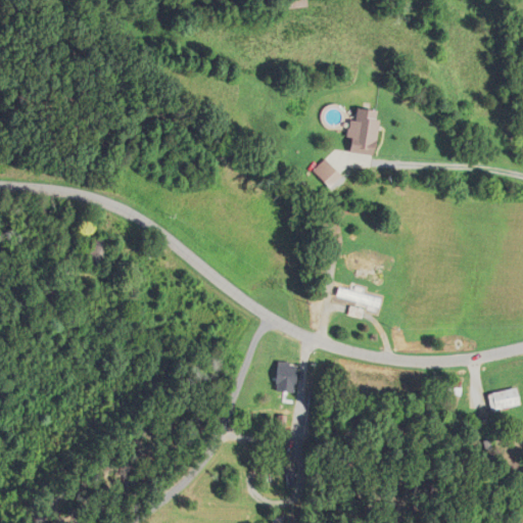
[(350,139),(348,153),(375,156),(381,112),(351,108),(347,139),(350,139)]
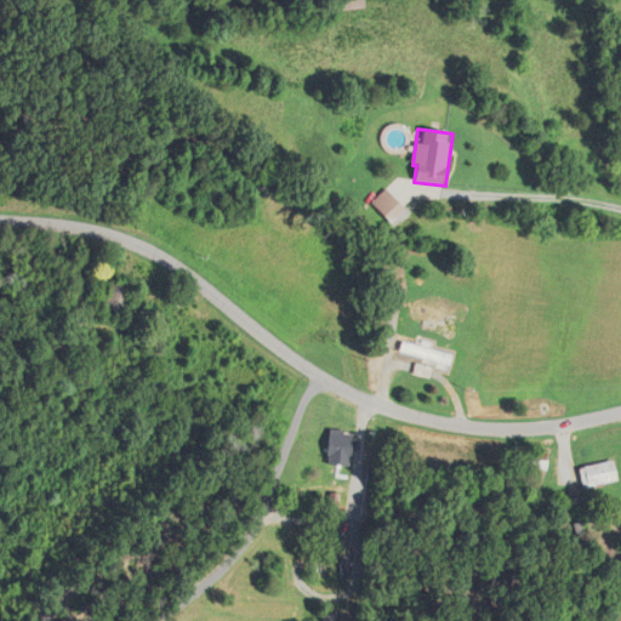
[(135,294),(117,281),(100,308),(118,320),(135,294)]
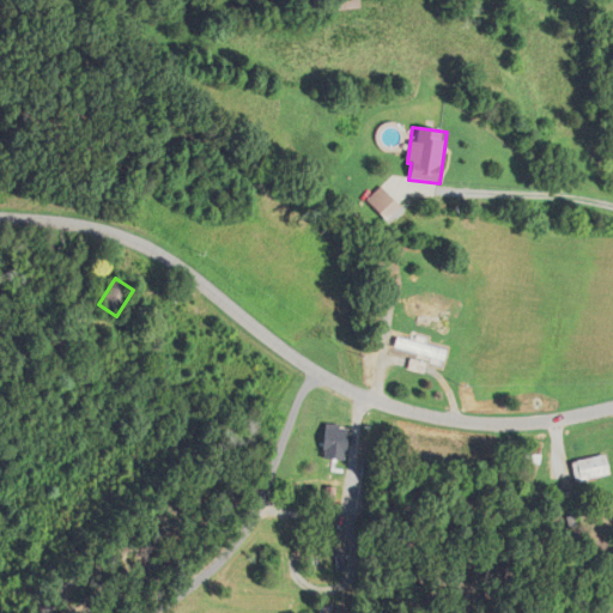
[(448,305),(405,297),(401,314),(445,323),(448,305)]
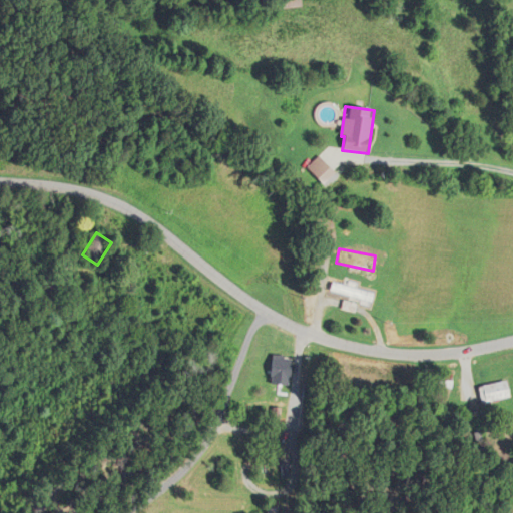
[(357,313),(358,303),(366,304),(368,292),(331,287),(330,295),(344,297),(342,311),(357,313)]
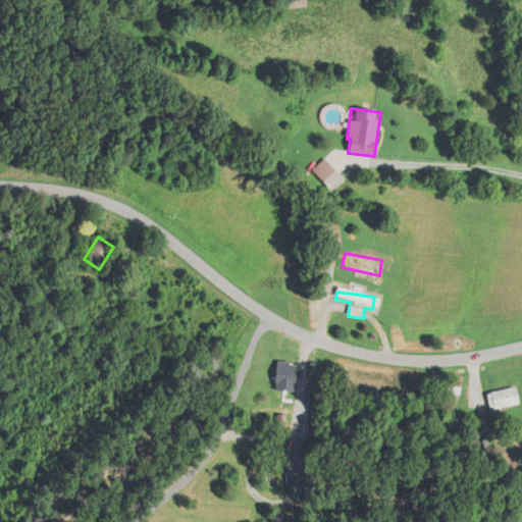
[(275,392),(296,392),(296,363),(275,363),(275,392)]
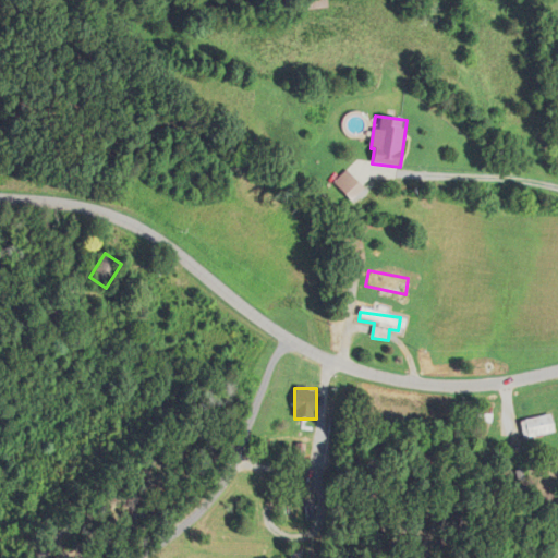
[(519,434),(550,436),(552,419),(520,416),(519,434)]
